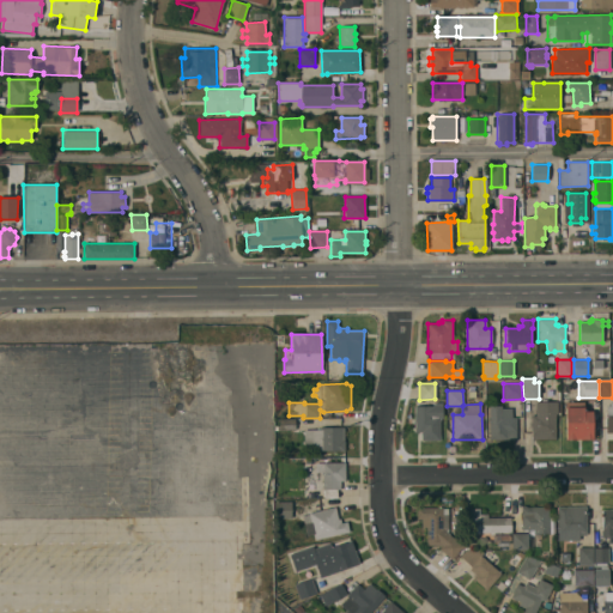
[(557,414),(554,414),(556,438),(535,439),(532,439),(530,416),(535,416),(535,401),(557,401),(557,414)]
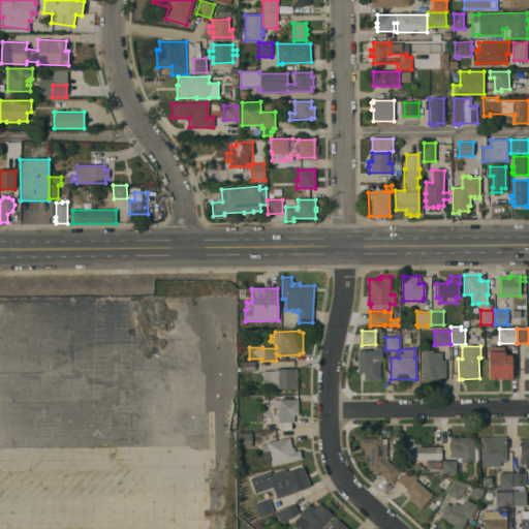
[(511,379),(488,379),(488,347),(503,347),(504,354),(511,354),(511,379)]
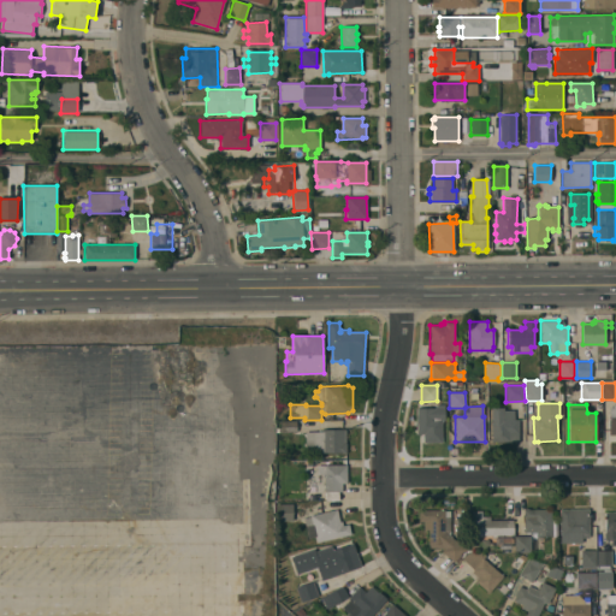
[(519,442),(491,442),(491,407),(504,407),(504,410),(514,410),(514,419),(519,419),(519,442)]
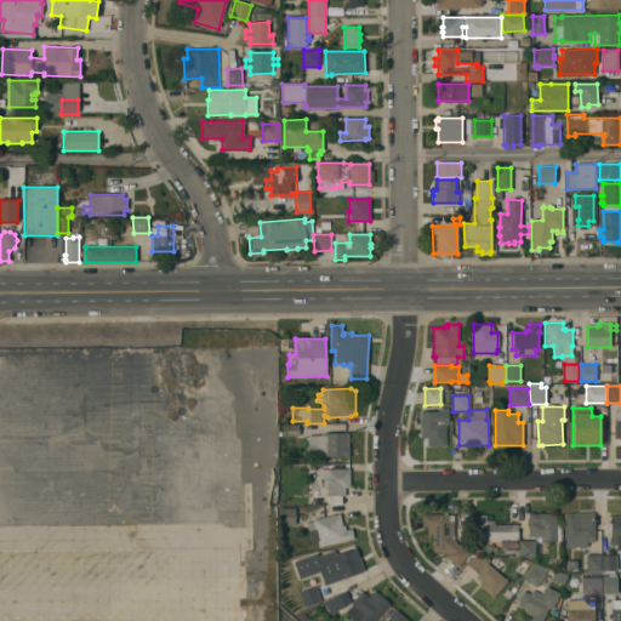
[(449,423),(445,423),(445,445),(426,446),(426,438),(420,438),(420,411),(449,411),(449,423)]
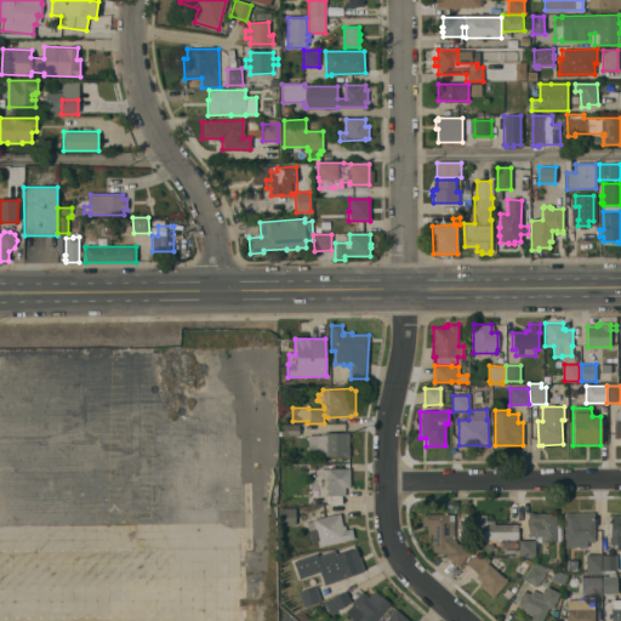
[(348,456),(324,456),(324,462),(317,462),(315,456),(308,456),(308,436),(324,434),(324,433),(348,432),(348,456)]
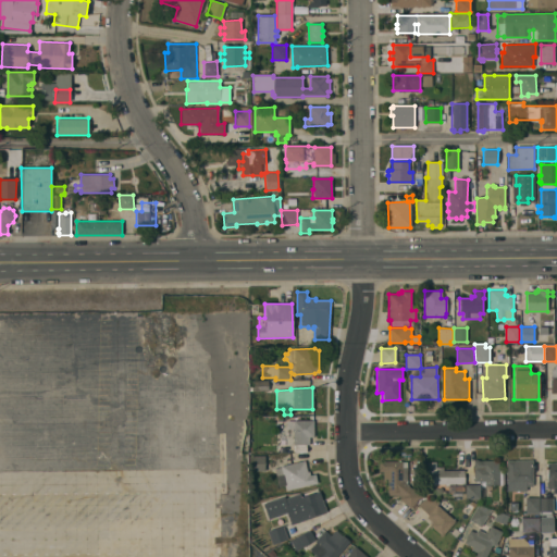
[(313,420),(313,436),(309,437),(309,444),(294,444),(293,429),(282,429),(282,423),(286,423),(286,420),(313,420)]
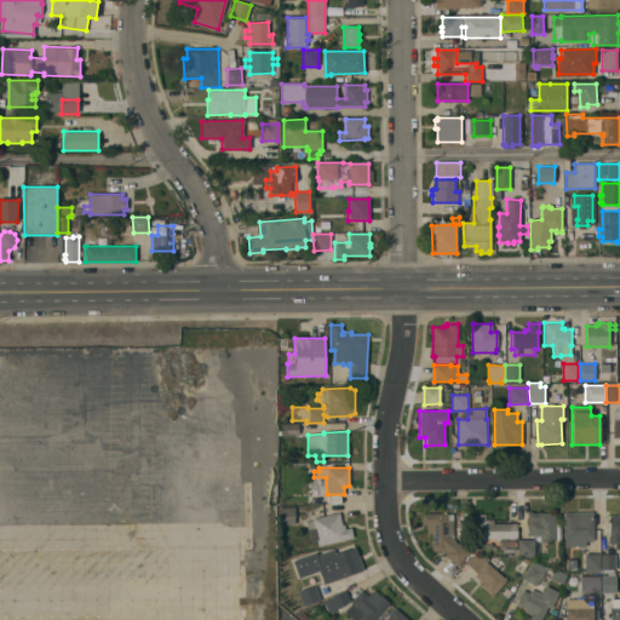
[(294,524),(279,524),(279,507),(294,507),(294,524)]
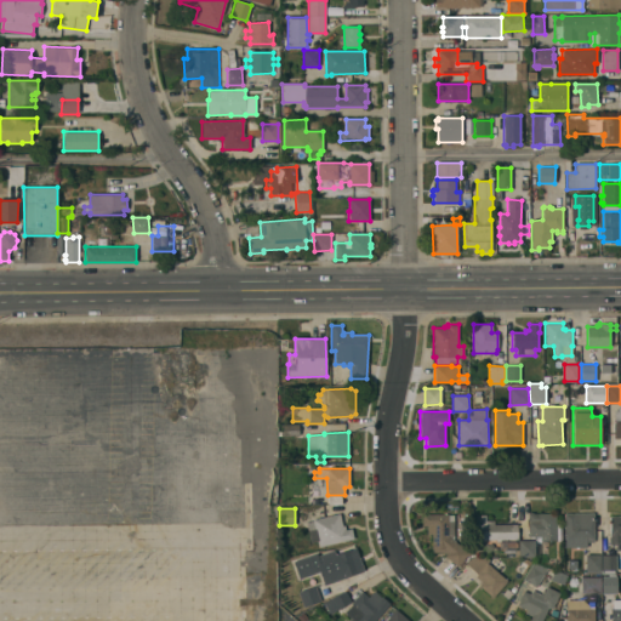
[(556,540),(547,541),(547,542),(541,542),(541,536),(528,536),(528,512),(533,512),(533,513),(556,513),(556,540)]
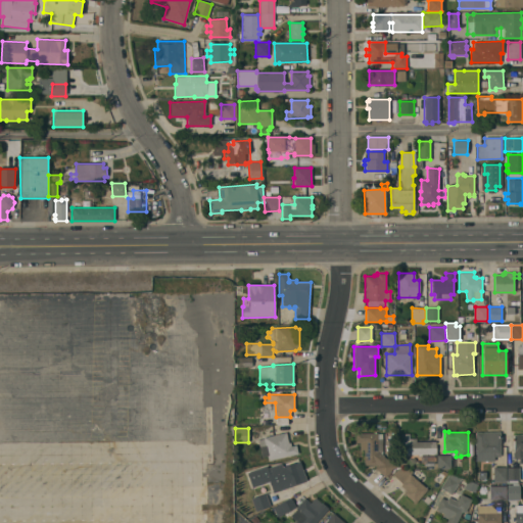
[(501,457),(494,457),(494,461),(476,461),(476,454),(475,454),(475,432),(501,431),(501,457)]
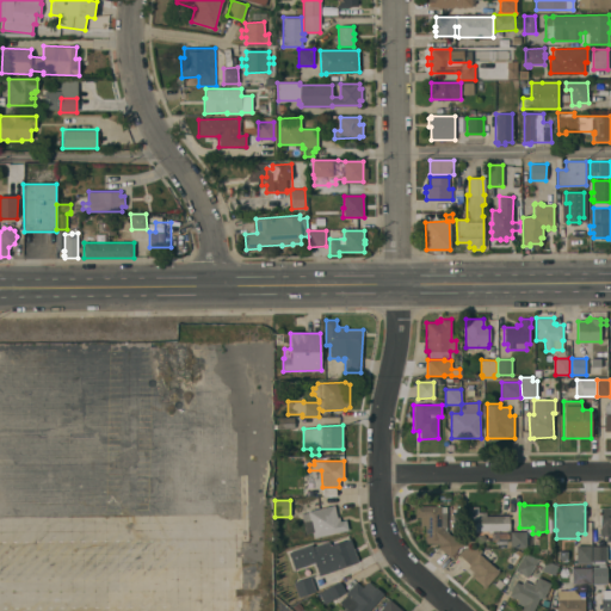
[(308,512),(308,511),(334,505),(337,517),(339,517),(340,520),(345,519),(347,530),(314,537),(313,532),(306,534),(301,514),(308,512)]
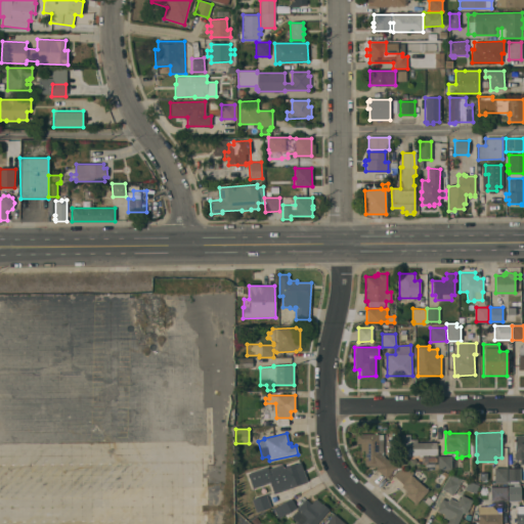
[(364,466),(364,450),(360,450),(360,443),(356,443),(356,434),(379,434),(383,434),(383,439),(393,439),(393,447),(392,447),(392,451),(386,452),(385,447),(383,447),(383,453),(382,454),(396,467),(394,469),(395,470),(388,478),(387,477),(385,478),(376,469),(378,467),(377,466),(364,466)]
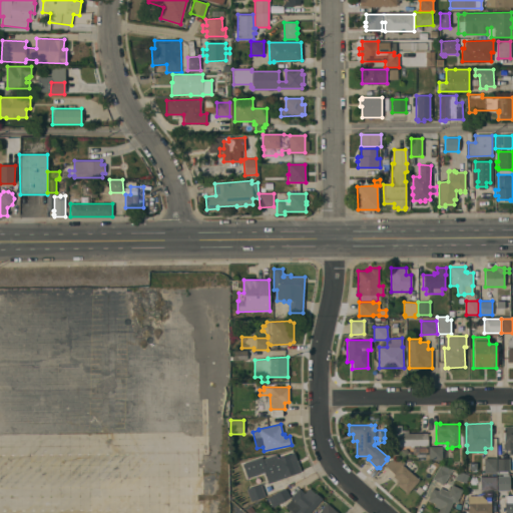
[(393,446),(393,426),(402,425),(402,430),(408,430),(408,433),(428,433),(428,446),(393,446)]
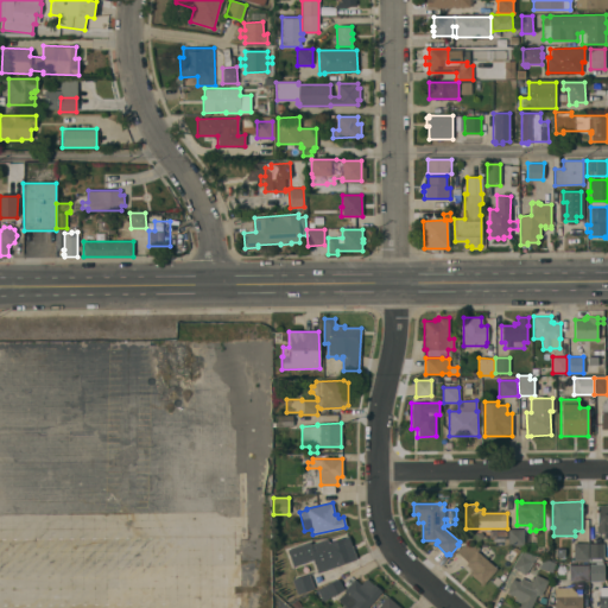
[(607,539),(603,539),(603,533),(596,533),(596,505),(607,505),(607,539)]
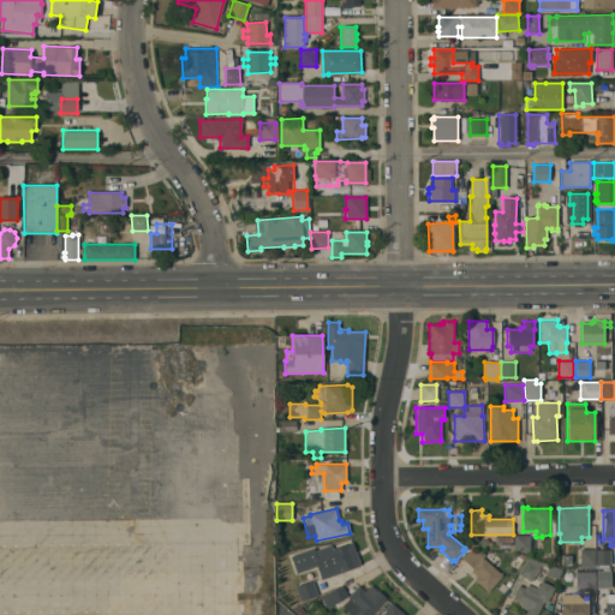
[(530,551),(499,551),(499,545),(514,545),(514,535),(530,536),(530,551)]
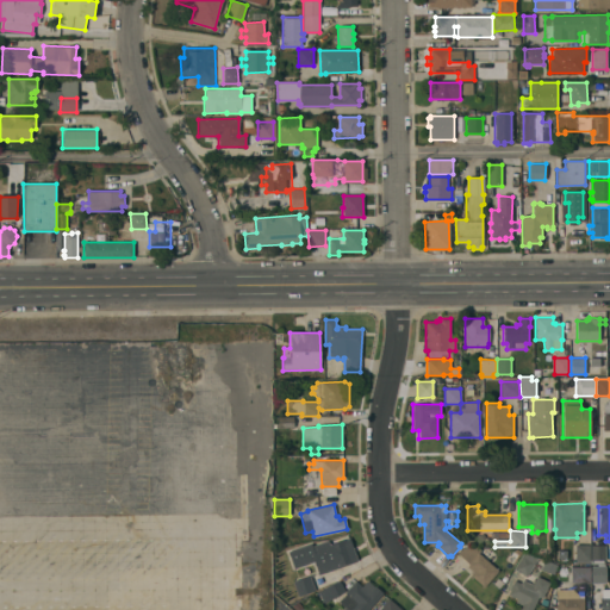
[(318,549),(344,541),(344,540),(349,537),(356,561),(335,568),(334,567),(332,568),(338,579),(324,586),(318,576),(325,571),(318,549)]
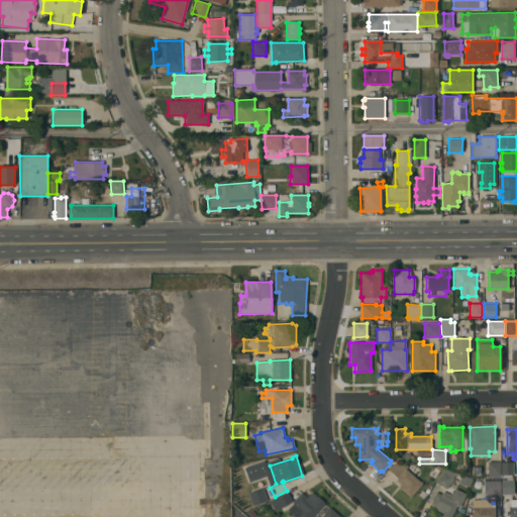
[(410,498),(399,488),(401,485),(396,480),(398,478),(388,470),(398,457),(408,467),(406,469),(423,484),(410,498)]
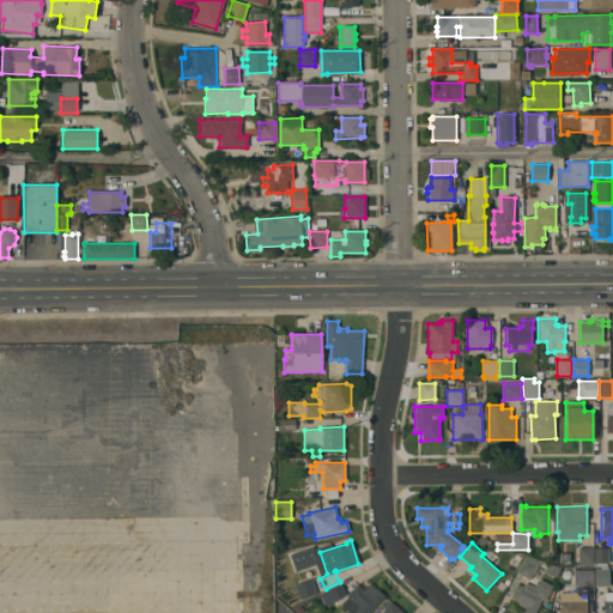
[(578,547),(593,547),(593,586),(574,586),(574,570),(578,570),(578,547)]
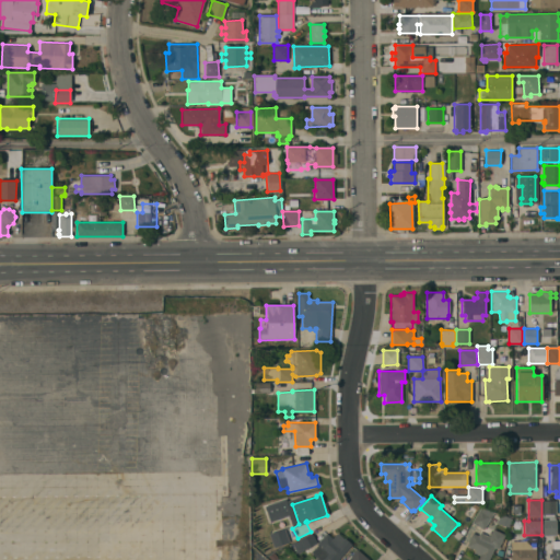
[(556,514),(543,514),(543,500),(556,500),(556,514)]
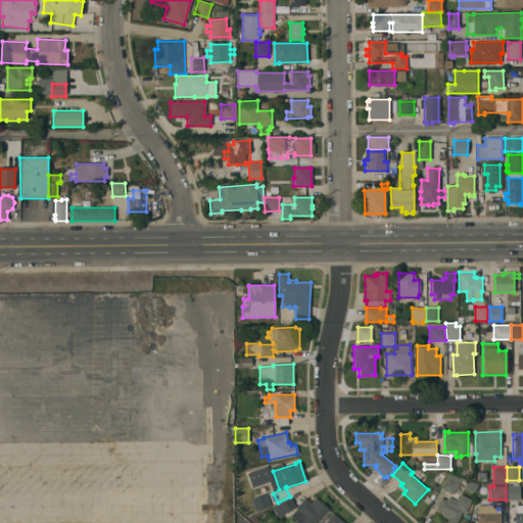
[(452,494),(440,487),(448,473),(462,478),(452,494)]
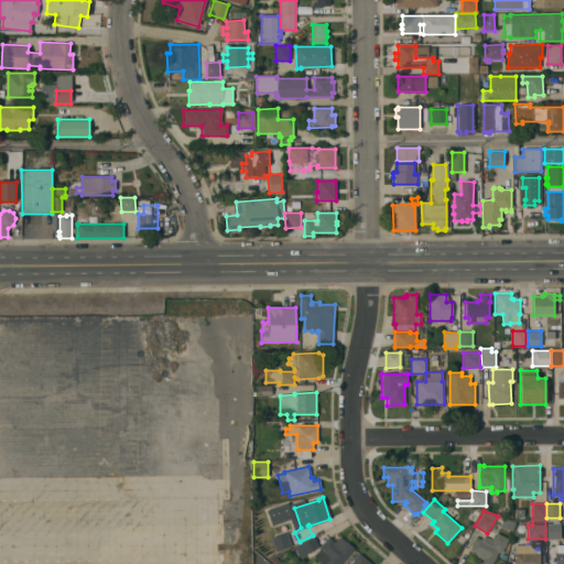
[(560,539),(546,539),(546,523),(560,523),(560,539)]
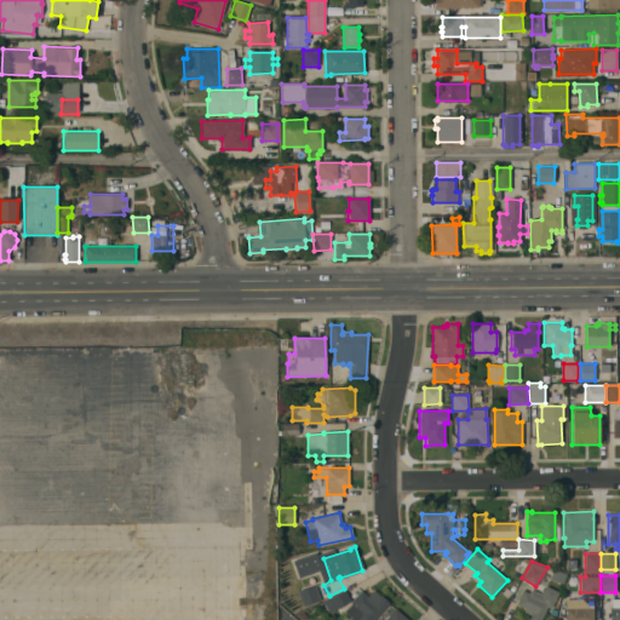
[(277,592),(290,585),(296,596),(293,597),(298,606),(290,610),(280,603),(282,602),(277,592)]
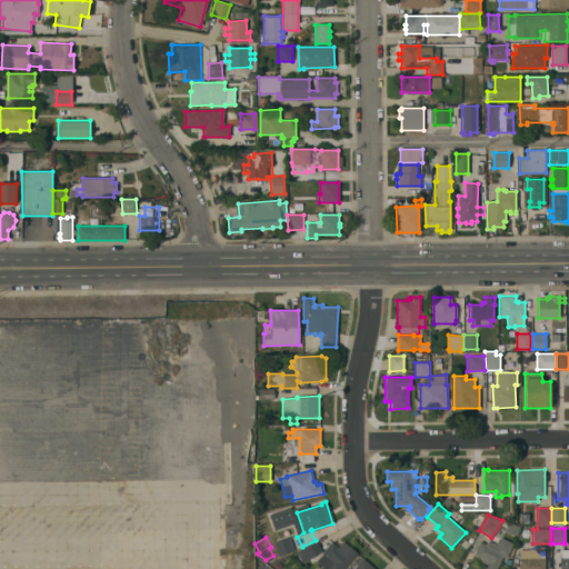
[(292,550),(288,537),(273,541),(278,556),(292,550)]
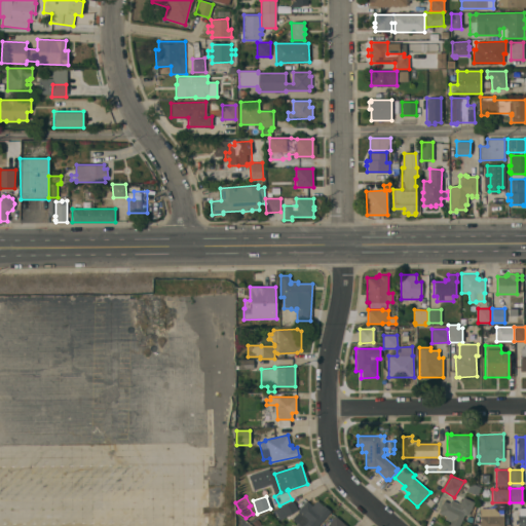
[(467,516),(464,514),(459,525),(448,525),(451,522),(445,519),(446,517),(438,513),(444,500),(449,502),(450,500),(459,504),(462,497),(474,502),(467,516)]
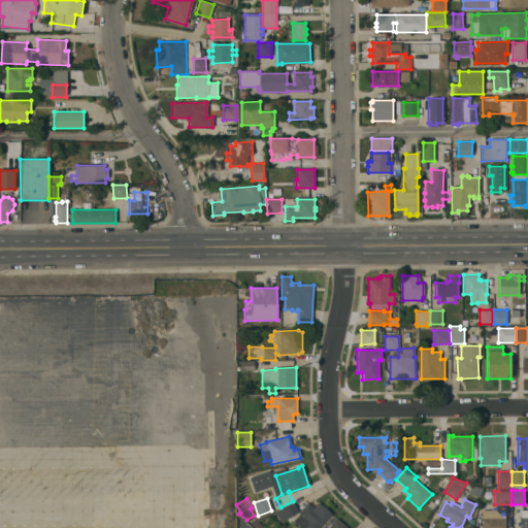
[(298,512),(293,502),(274,513),(279,522),(298,512)]
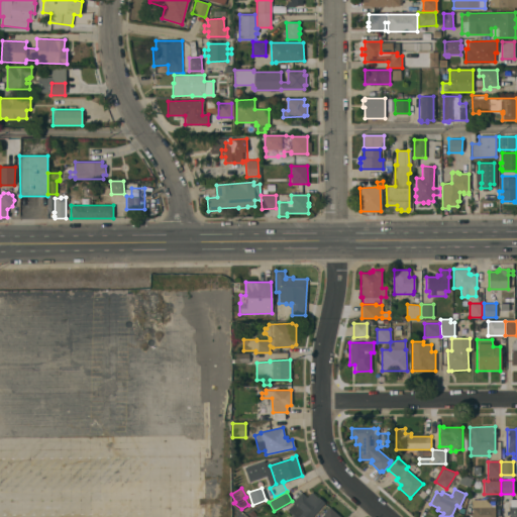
[(311,516),(290,516),(292,515),(287,510),(293,503),(293,502),(301,493),(306,497),(311,492),(317,498),(318,497),(325,503),(311,516)]
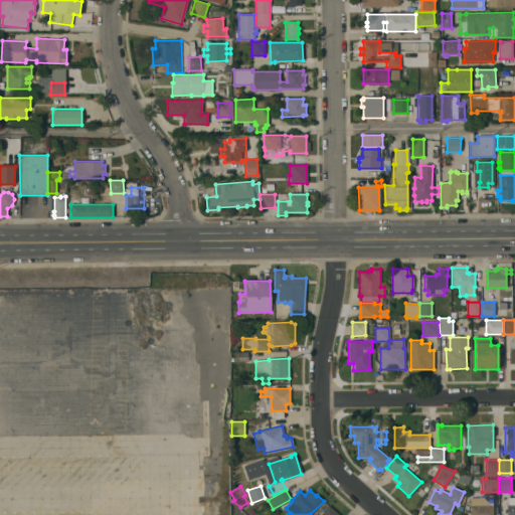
[(514,514),(514,496),(506,497),(506,514),(514,514)]
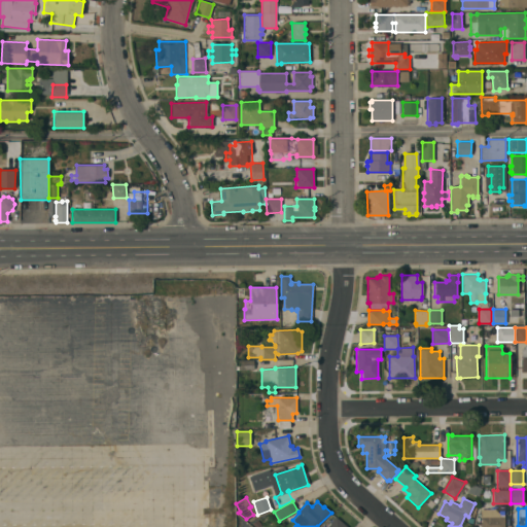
[(504,526),(481,526),(481,510),(501,510),(504,517),(504,526)]
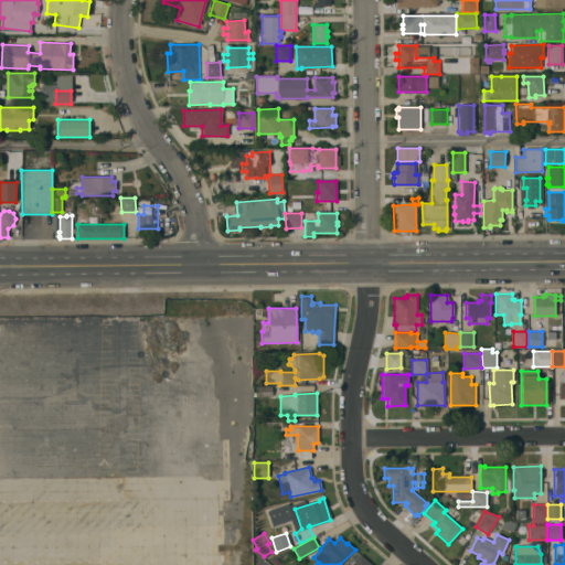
[(373,564),(351,564),(360,555),(373,564)]
